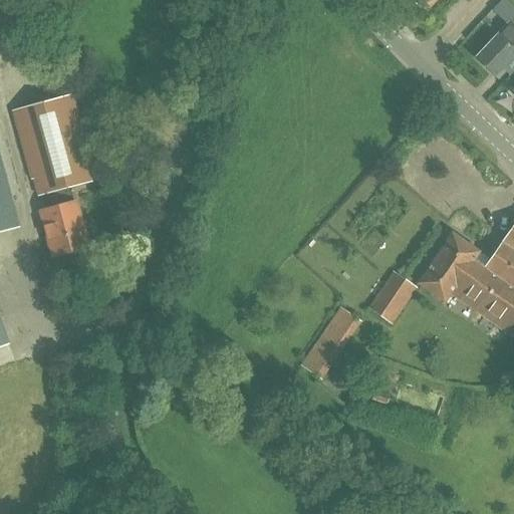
[(0,0),(0,18),(11,13),(5,0),(0,0)]
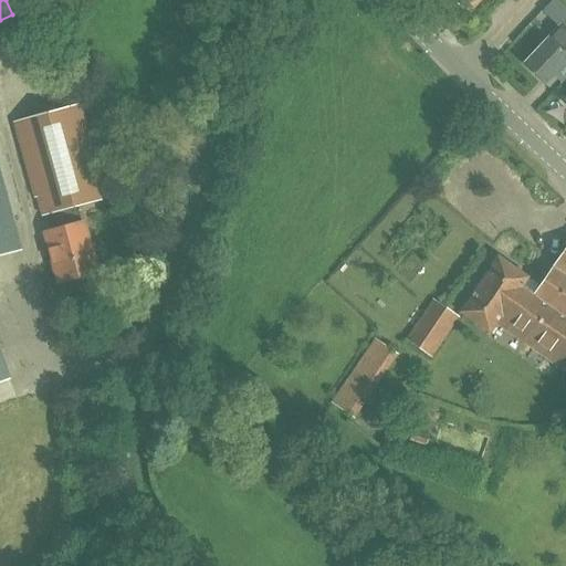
[(456,0),(456,3),(462,9),(467,8),(469,10),(477,0),(456,0)]
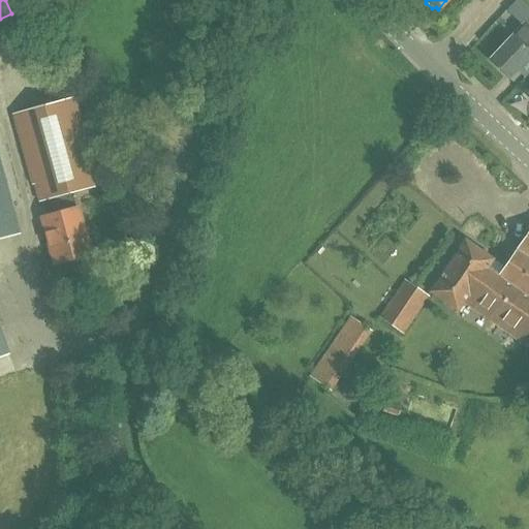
[(528,27),(525,24),(491,60),(508,76),(516,70),(524,79),(528,73),(528,27)]
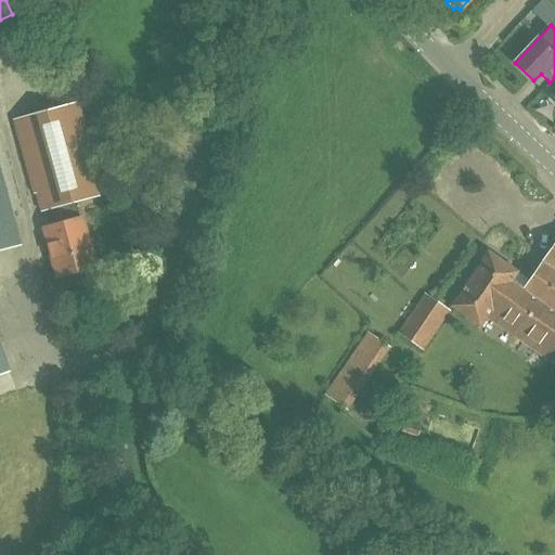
[(57,278),(95,267),(81,218),(79,219),(75,202),(104,194),(78,102),(13,120),(34,193),(36,193),(40,209),(50,207),(54,226),(43,229),(57,278)]
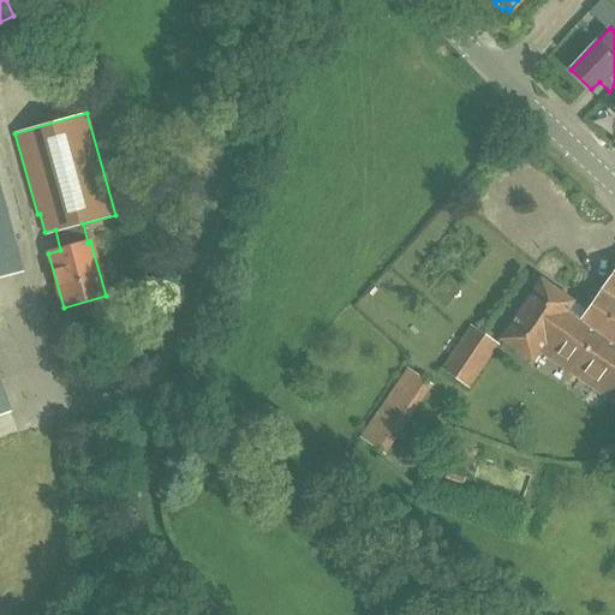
[(0,190),(0,278),(23,272),(0,190)]
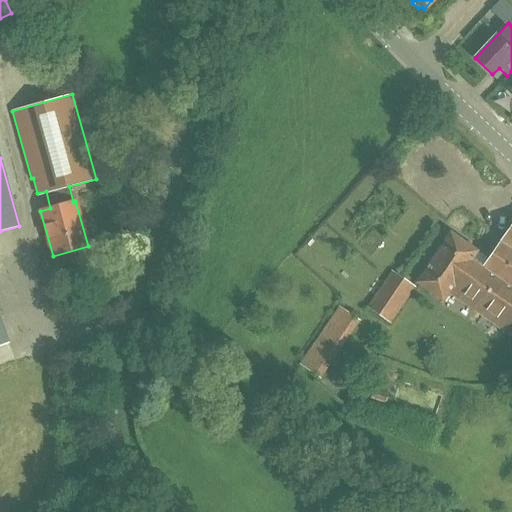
[(436,296),(443,301),(449,292),(457,298),(490,321),(510,335),(511,331),(511,224),(489,258),(450,232),(416,282),(436,296)]
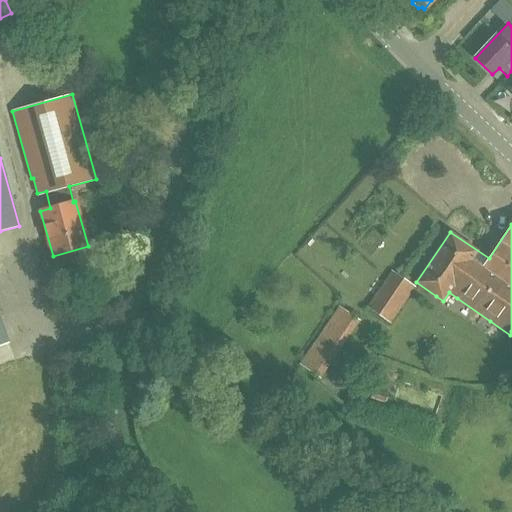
[(414,286),(392,271),(368,307),(389,322),(414,286)]
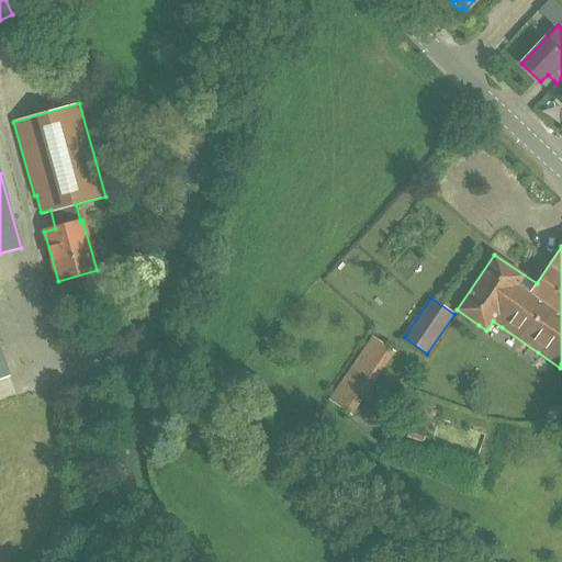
[(373,338),(330,398),(351,414),(394,353),(373,338)]
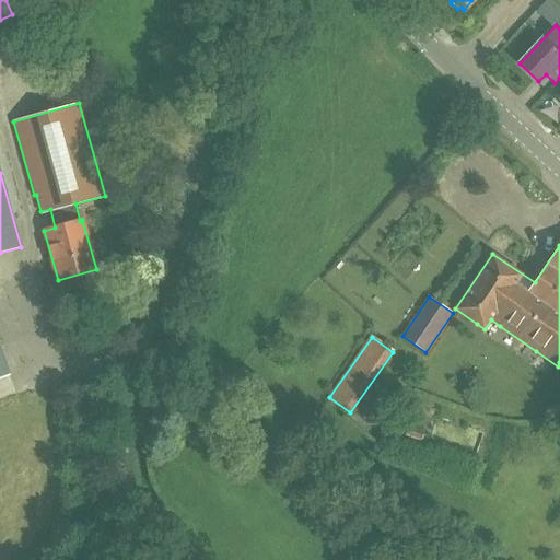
[(417,451),(421,438),(408,433),(404,446),(417,451)]
